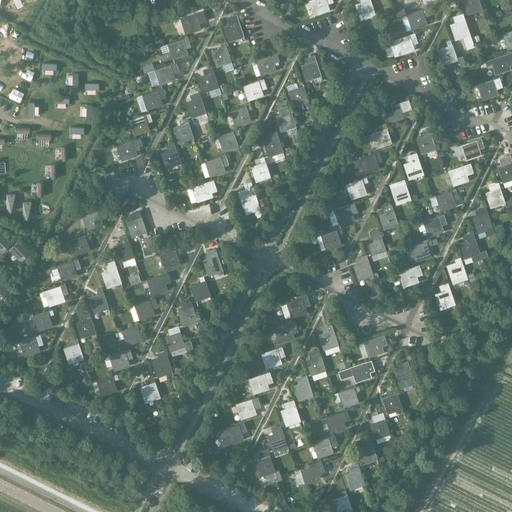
[(328,9),(324,0),(309,0),(314,14),(328,9)]
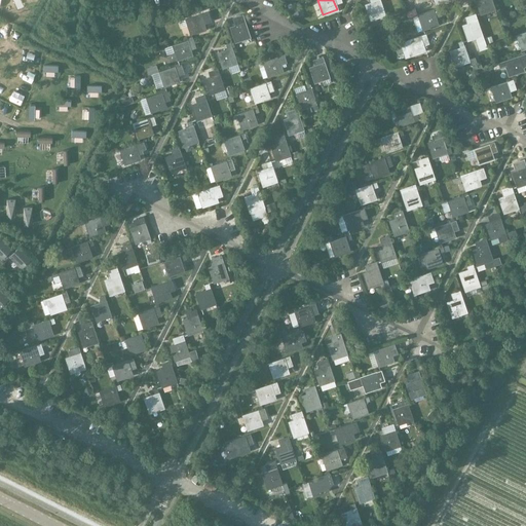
[(374,0),(375,2),(366,5),(370,20),(384,15),(379,0),(374,0)]
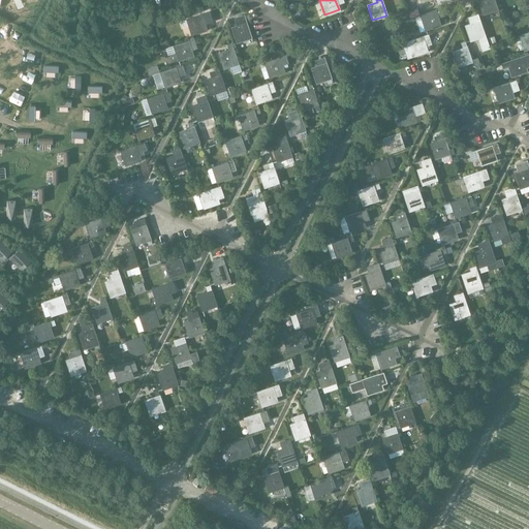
[(478,0),(484,14),(498,9),(494,0),(478,0)]
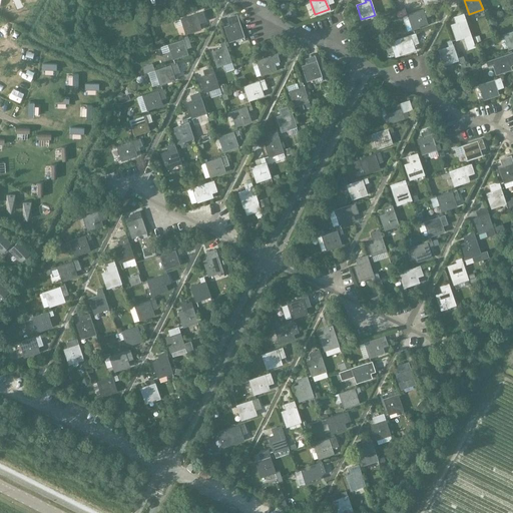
[(426,23),(423,14),(428,13),(427,8),(407,15),(412,28),(426,23)]
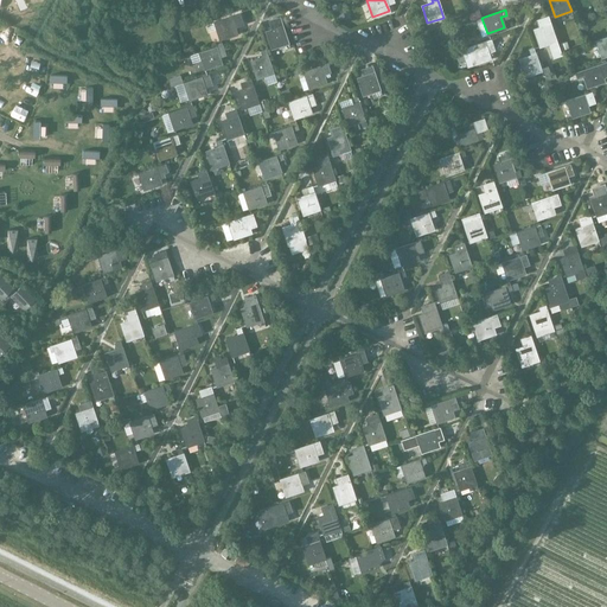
[(240,14),(213,23),(219,38),(236,33),(235,26),(242,24),(240,14)]
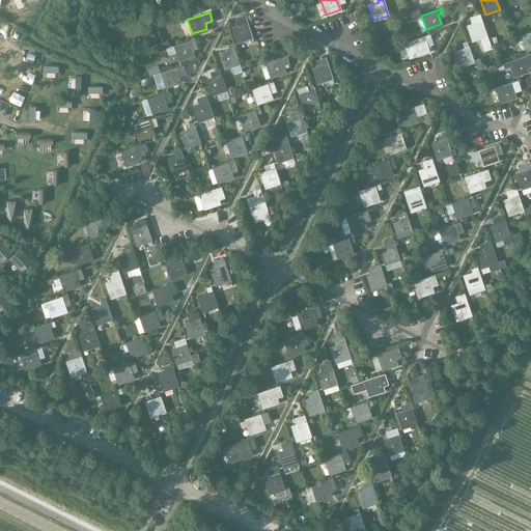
[(470,24),(466,25),(471,42),(478,39),(482,52),(491,49),(486,35),(479,15),(479,14),(468,18),(470,24)]
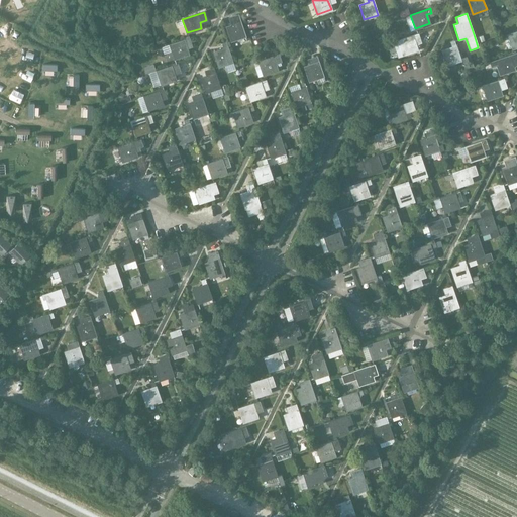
[(231,41),(245,36),(238,15),(229,18),(231,25),(226,27),(231,41)]
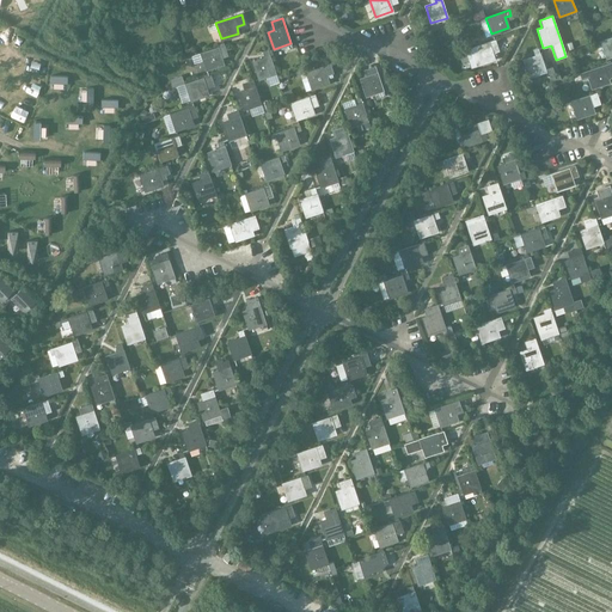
[(607,57),(611,55),(611,36),(601,41),(607,57)]
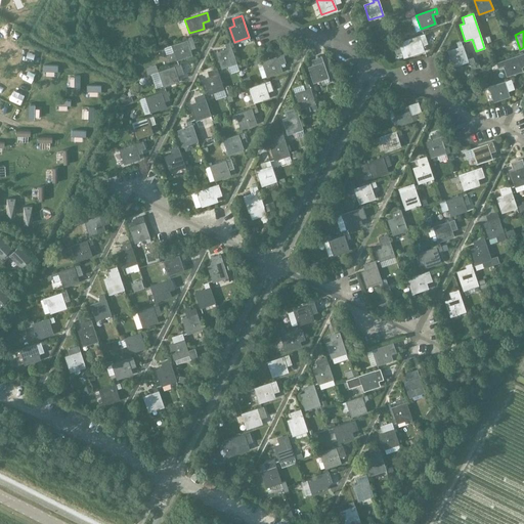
[(403,41),(398,42),(403,55),(404,56),(408,55),(423,50),(420,41),(425,39),(423,34),(403,41)]
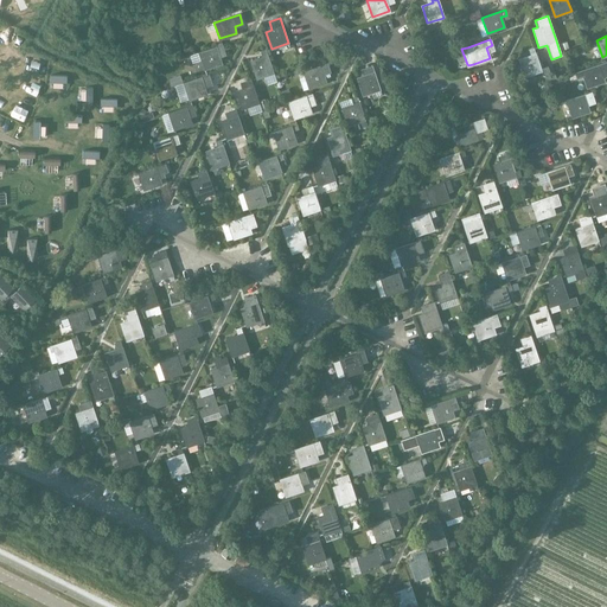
[(222,45),(198,52),(204,69),(221,63),(218,57),(222,57),(219,51),(223,50),(222,45)]
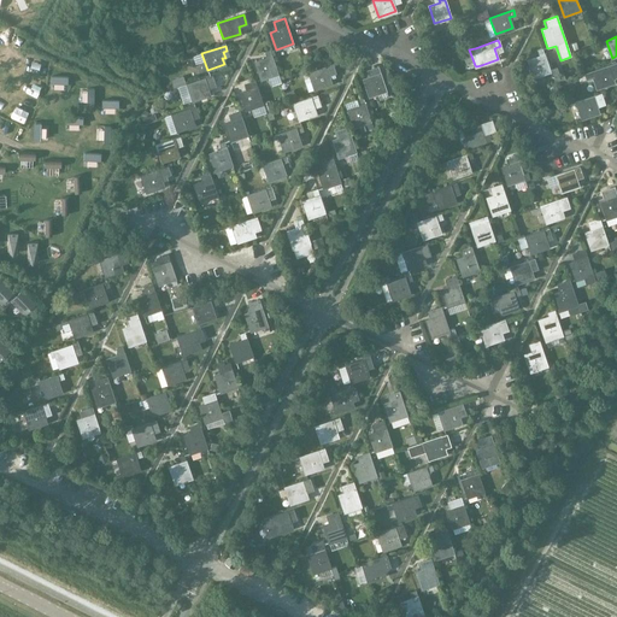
[(539,57),(528,60),(534,77),(551,72),(542,48),(536,51),(539,57)]
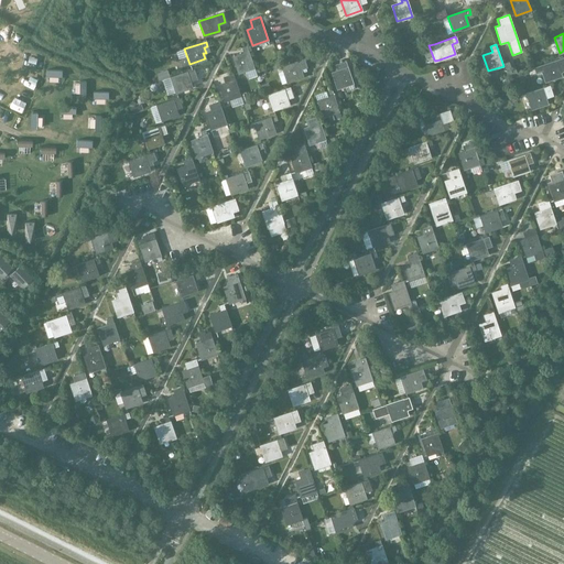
[(243,54),(232,57),(238,73),(253,67),(247,46),(241,47),(243,54)]
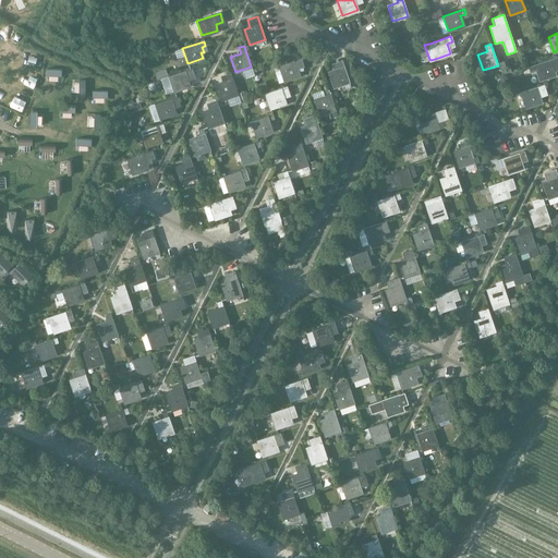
[(557,56),(528,68),(530,73),(536,71),(540,80),(556,74),(554,70),(557,68),(557,56)]
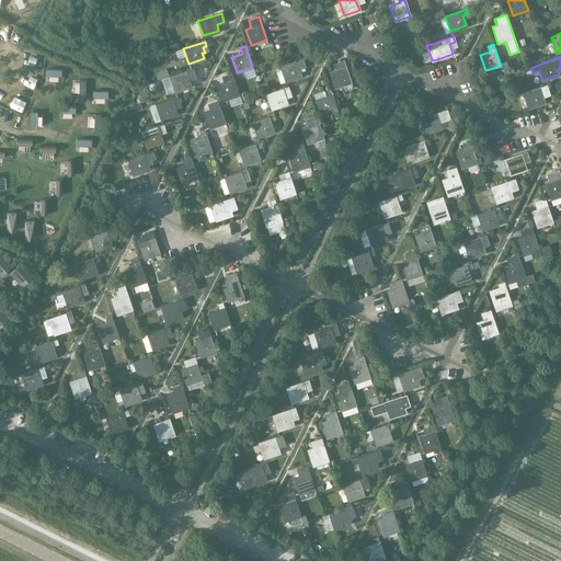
[(301,77),(298,66),(304,65),(301,59),(281,66),(286,81),(301,77)]
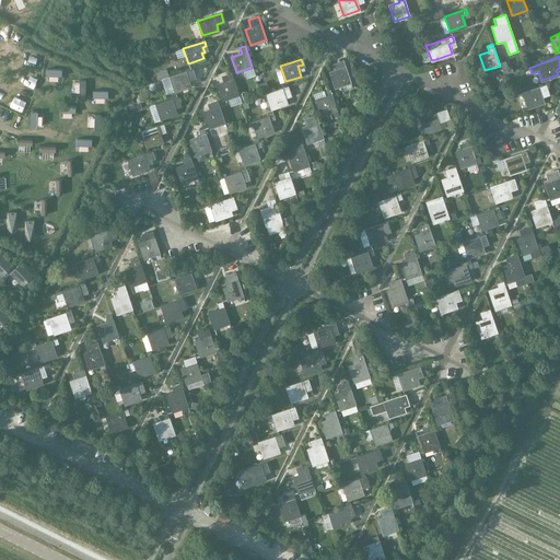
[(340,69),(329,72),(335,88),(350,82),(342,61),(338,62),(340,69)]
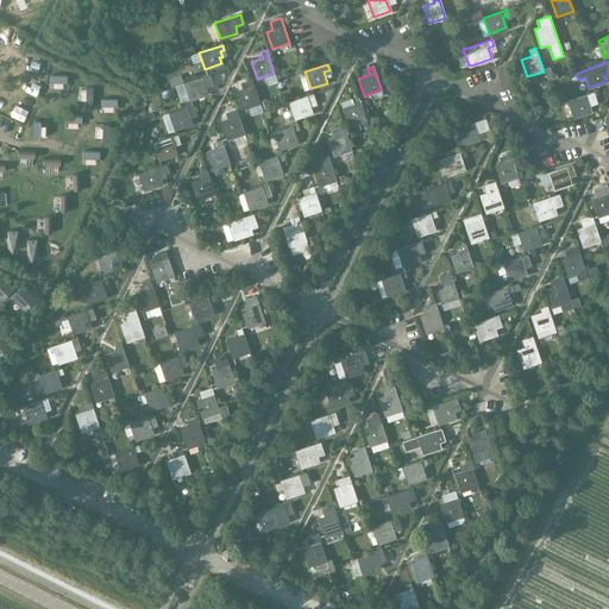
[(209,75),(184,83),(189,100),(206,94),(205,88),(213,86),(209,75)]
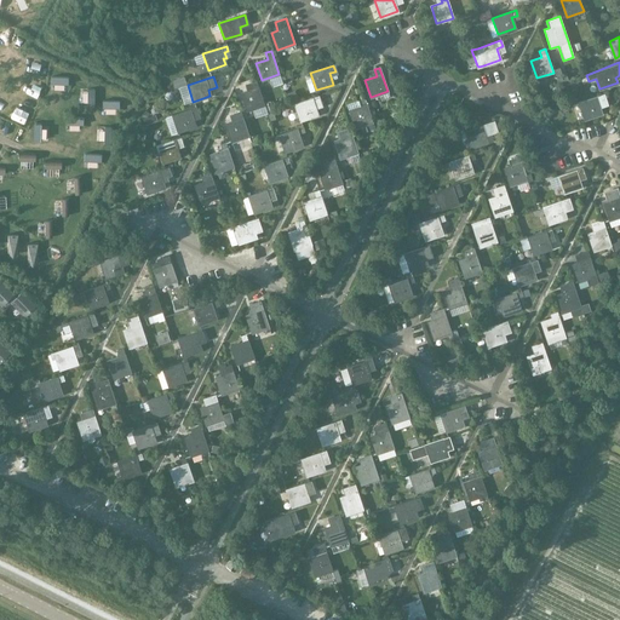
[(252,90),(241,93),(247,110),(263,104),(256,81),(250,82),(252,90)]
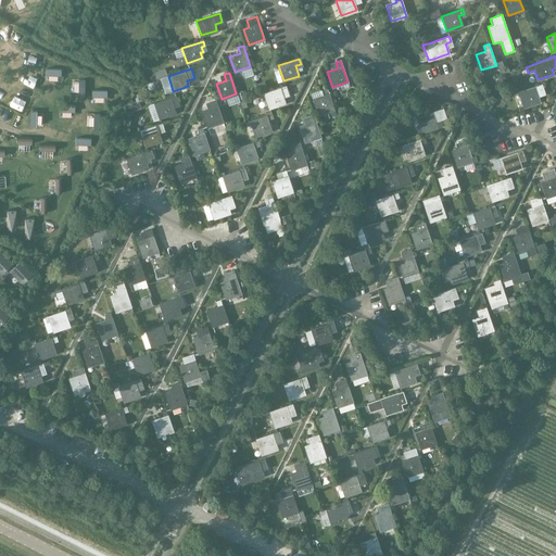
[(540,85),(519,92),(525,108),(540,102),(538,96),(543,93),(540,85)]
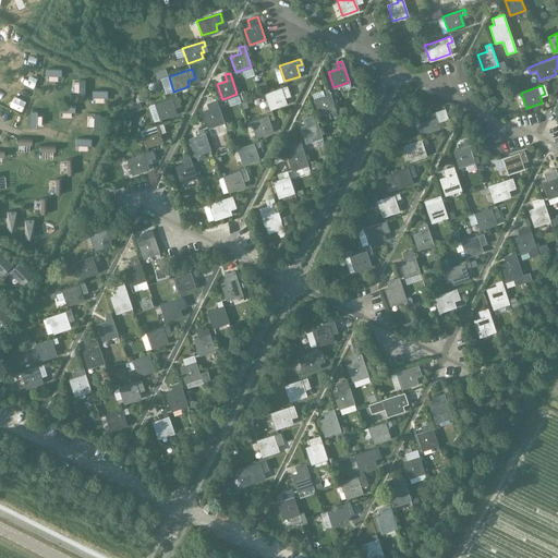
[(286,104),(282,94),(288,92),(287,86),(265,94),(270,109),(286,104)]
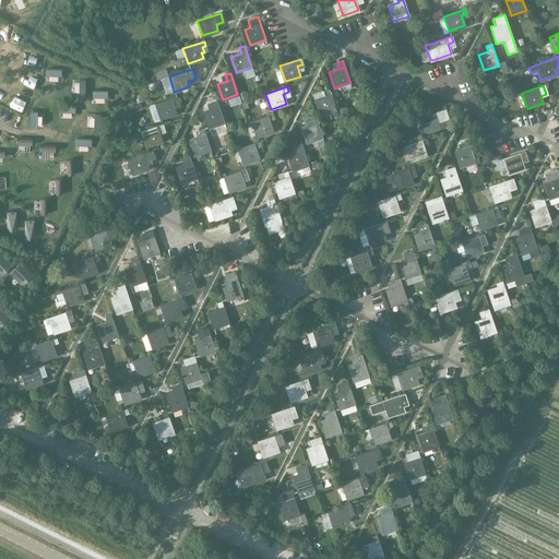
[(325,96),(316,99),(320,115),(335,110),(329,88),(323,90),(325,96)]
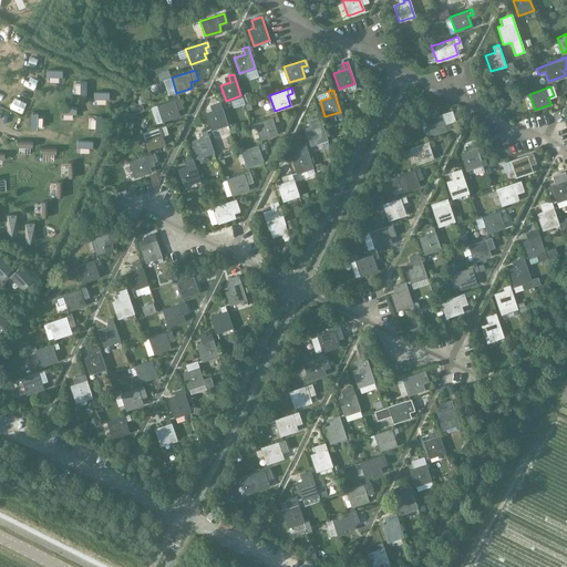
[(179,98),(157,105),(162,121),(178,115),(176,110),(179,109),(177,104),(181,103),(179,98)]
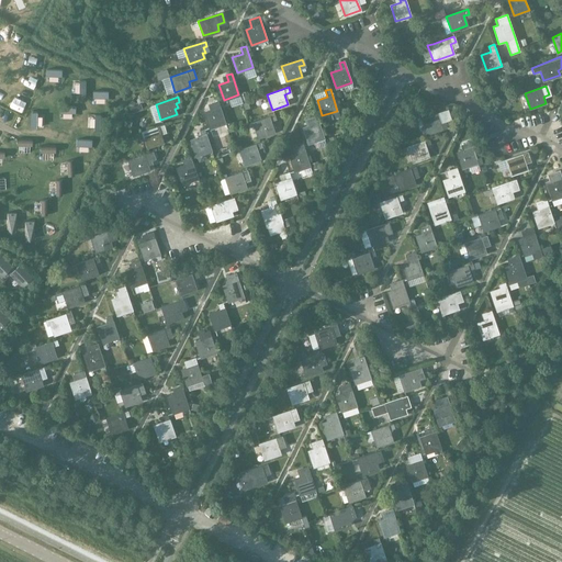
[(210,111),(204,112),(210,127),(225,123),(217,101),(213,102),(214,105),(209,108),(210,111)]
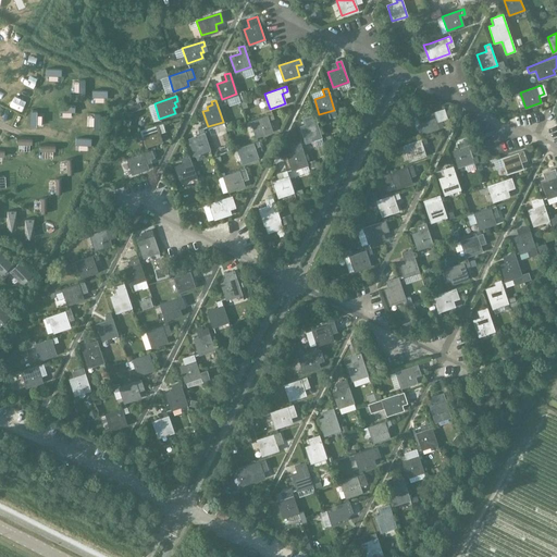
[(438,110),(418,118),(422,133),(437,127),(442,126),(440,121),(442,120),(438,110)]
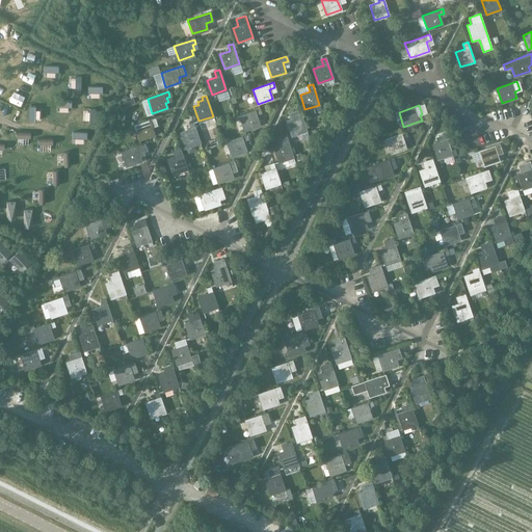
[(259,125),(256,115),(261,113),(260,109),(239,115),(244,130),(259,125)]
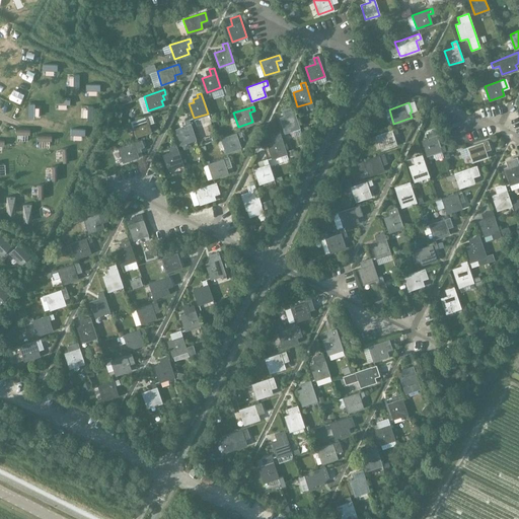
[(289,115),(280,118),(285,133),(299,128),(292,107),(288,109),(289,115)]
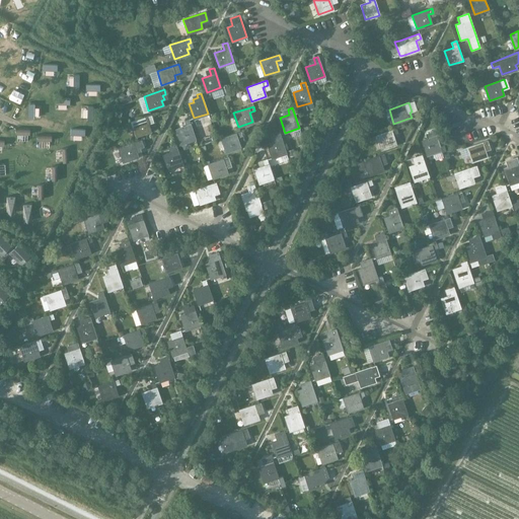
[(151,115),(131,122),(136,136),(150,131),(148,126),(151,125),(149,121),(152,120),(151,115)]
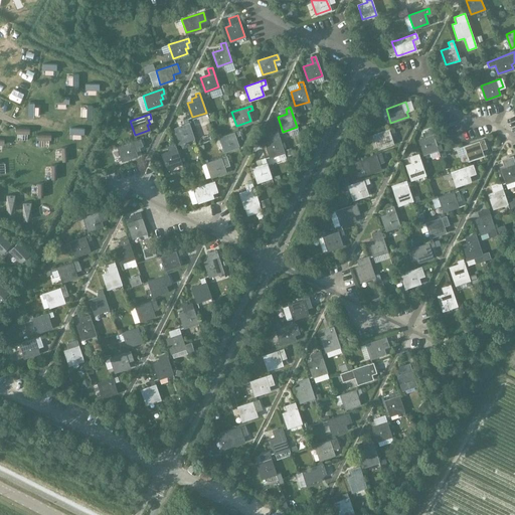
[(184,126),(174,129),(179,143),(193,138),(187,119),(182,120),(184,126)]
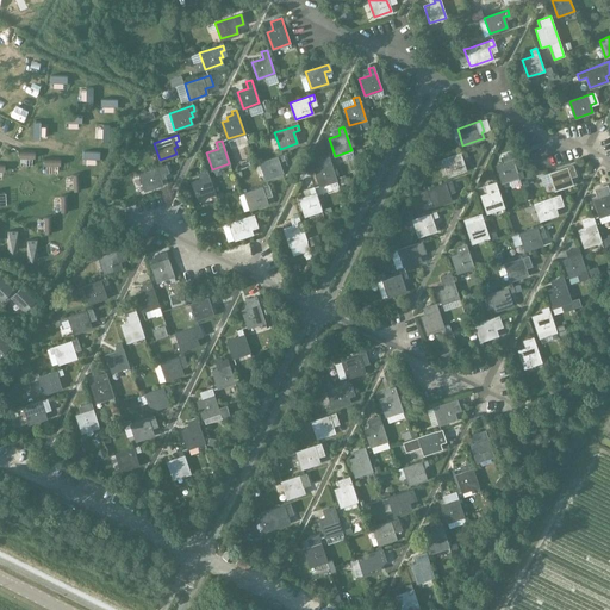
[(465,170),(460,159),(467,156),(466,151),(442,159),(448,175),(465,170)]
